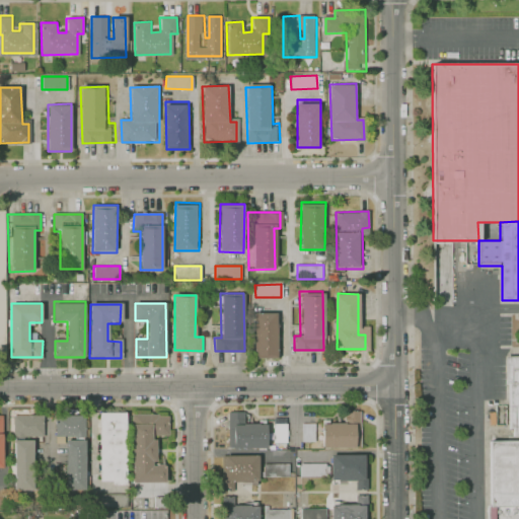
[(255,313),(255,357),(277,357),(277,313),(255,313)]
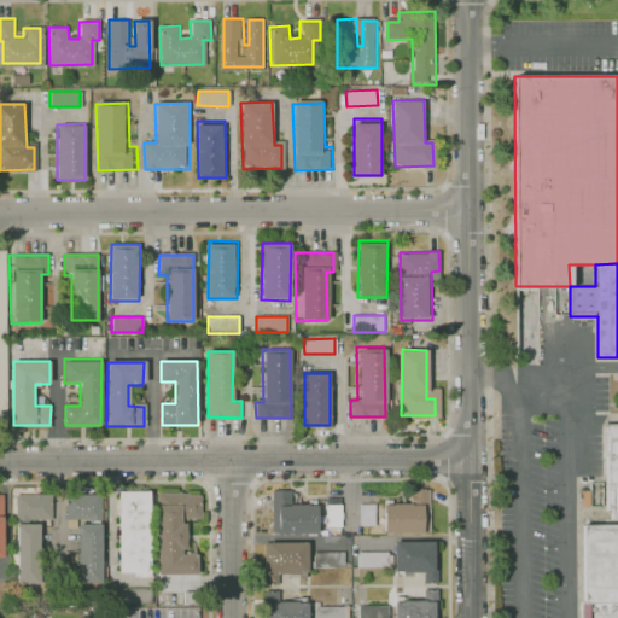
[(581,524),(617,523),(617,519),(611,519),(611,508),(606,508),(606,455),(602,455),(601,424),(617,423),(617,617),(577,617),(577,601),(582,601),(581,524)]
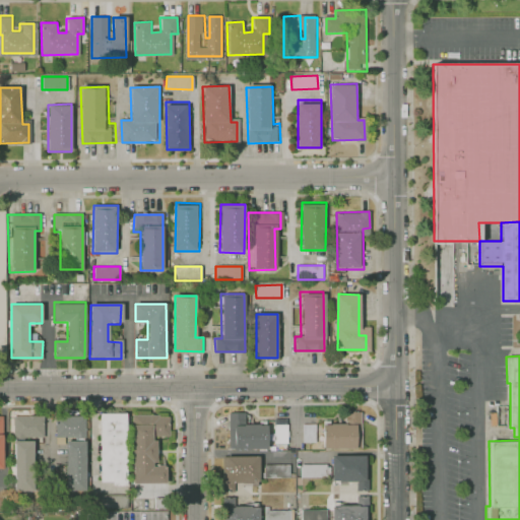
[(362,412),(362,447),(323,447),(323,426),(340,426),(340,412),(362,412)]
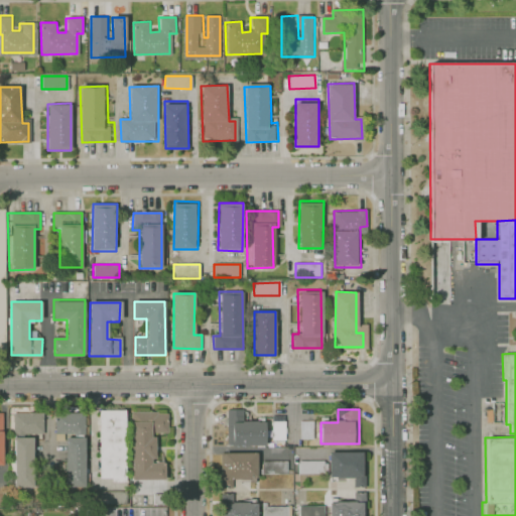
[(101,411),(99,481),(125,481),(127,412),(101,411)]
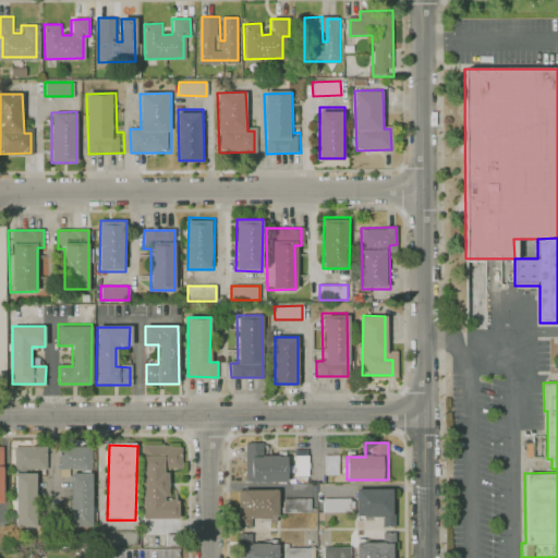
[(61,446),(92,446),(91,529),(71,529),(71,470),(61,470),(61,446)]
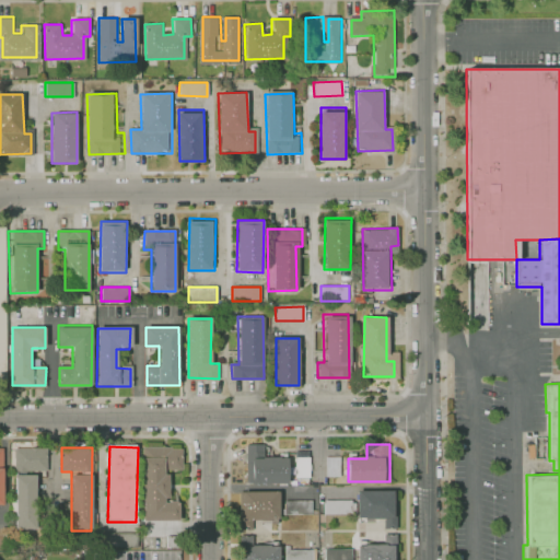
[(182,447),(146,447),(146,520),(167,520),(167,471),(182,471),(182,447)]
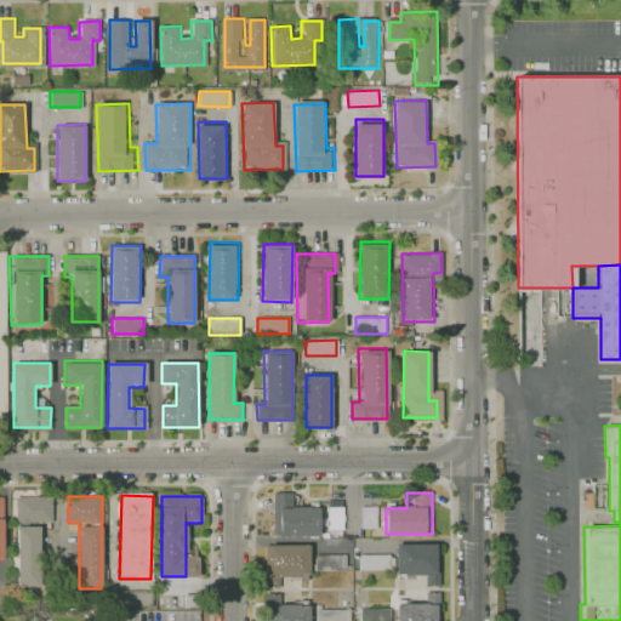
[(52,499),(17,499),(18,585),(41,585),(40,523),(52,523),(52,499)]
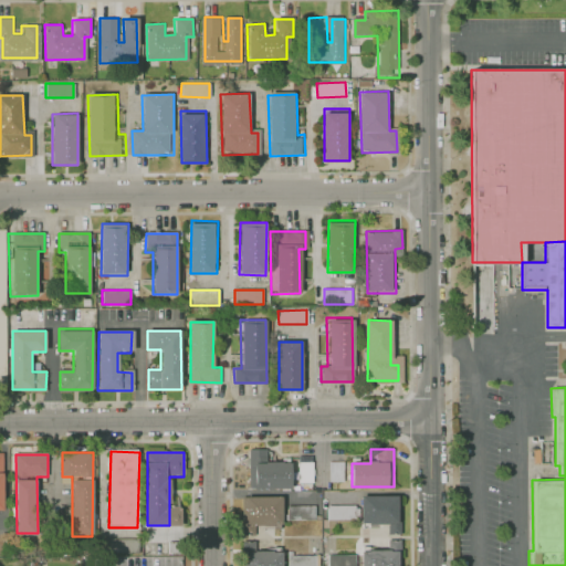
[(297,490),(312,490),(312,457),(297,457),(297,490)]
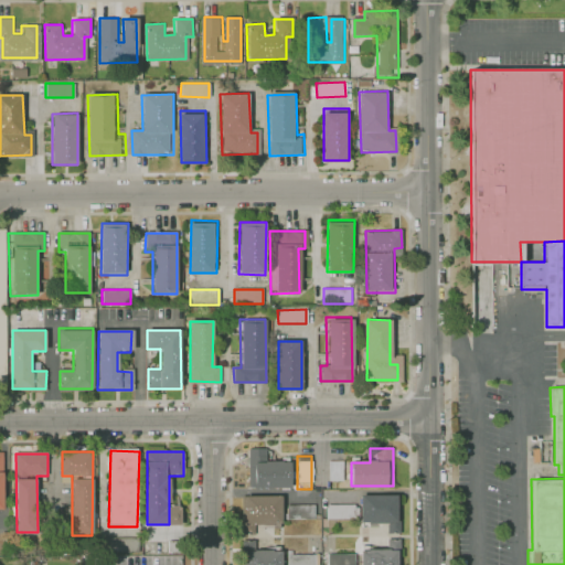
[(252,486),(289,483),(287,457),(251,460),(252,486)]
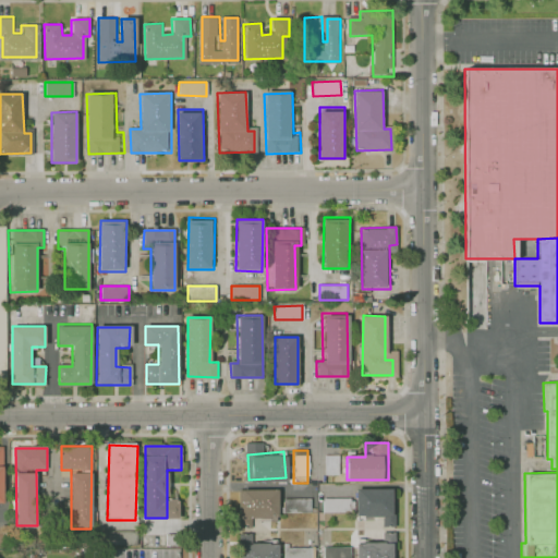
[(324,475),(338,474),(338,455),(324,455),(324,475)]
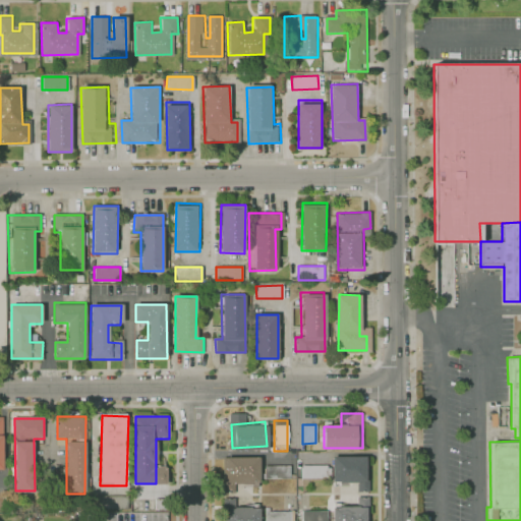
[(333,481),(367,479),(365,455),(332,458),(333,481)]
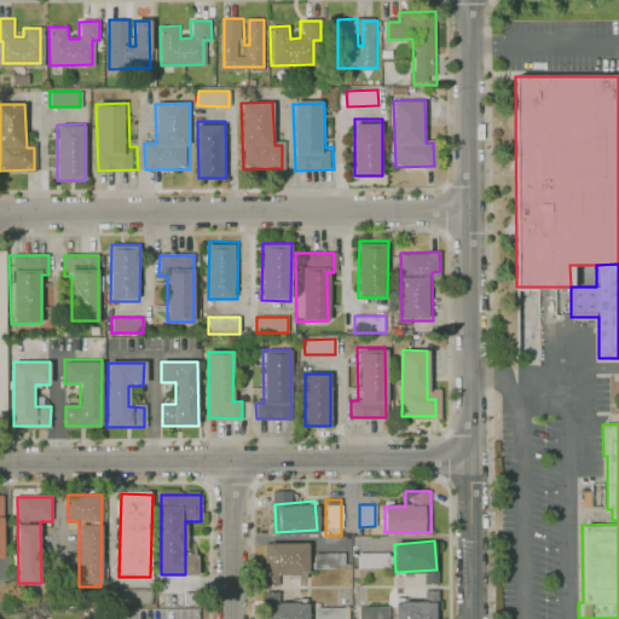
[(272,574),(313,572),(311,543),(271,547),(272,574)]
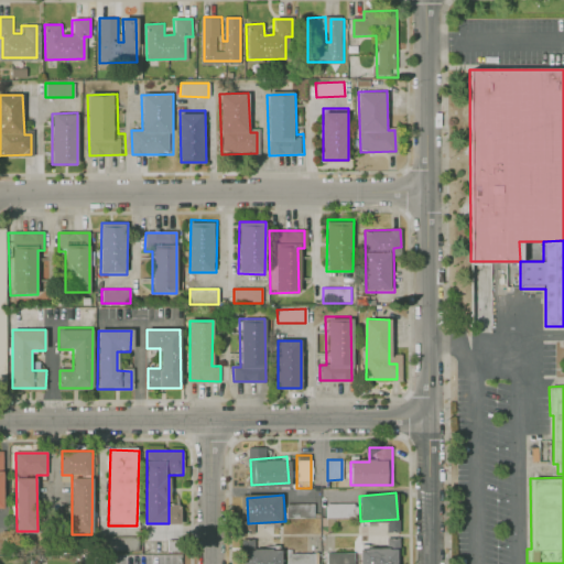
[(312,503),(292,503),(292,517),(313,517),(312,503)]
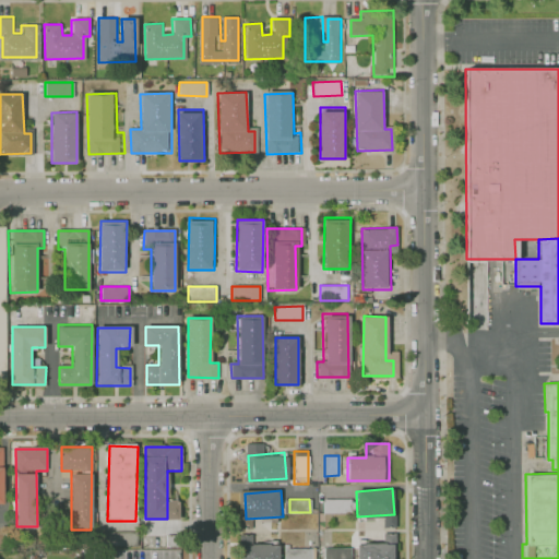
[(323,513),(349,513),(349,499),(323,499),(323,513)]
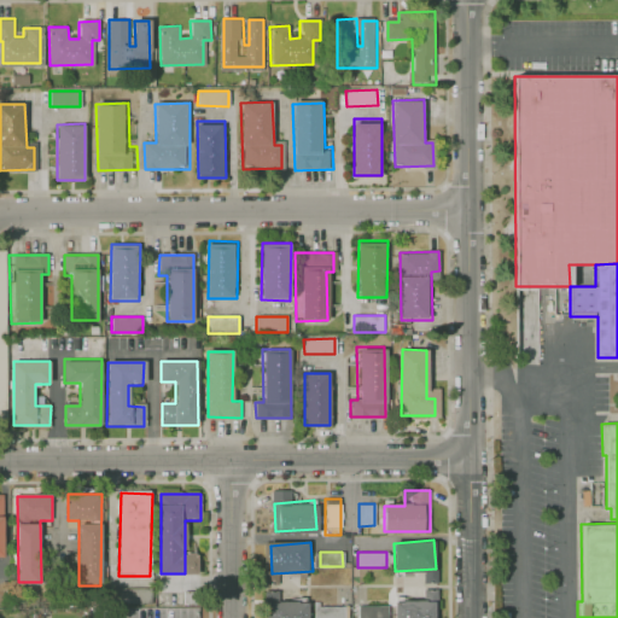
[(397,617),(437,617),(436,599),(396,601),(397,617)]
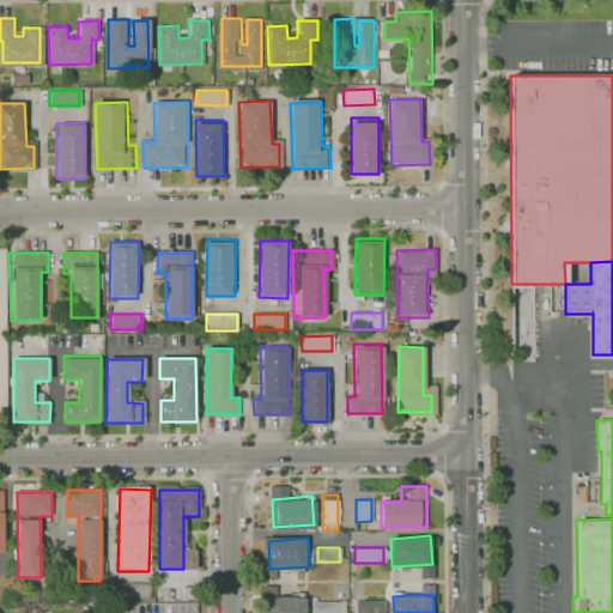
[(265,612),(304,612),(304,600),(265,602),(265,612)]
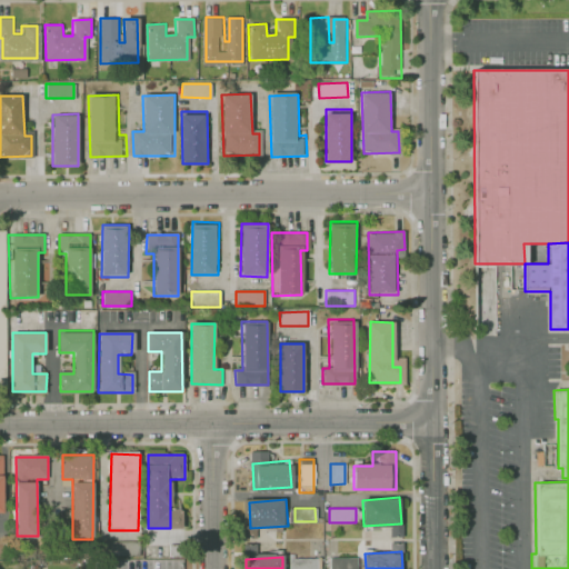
[(328,568),(357,568),(357,558),(329,557),(328,568)]
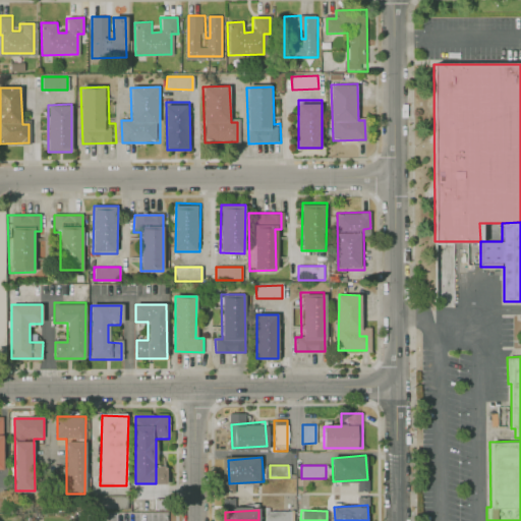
[(264,511),(264,520),(289,520),(289,511),(264,511)]
